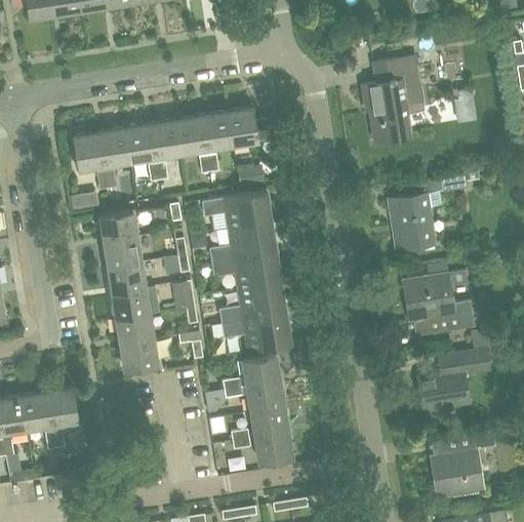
[(52,0),(25,0),(29,21),(55,16),(52,0)]
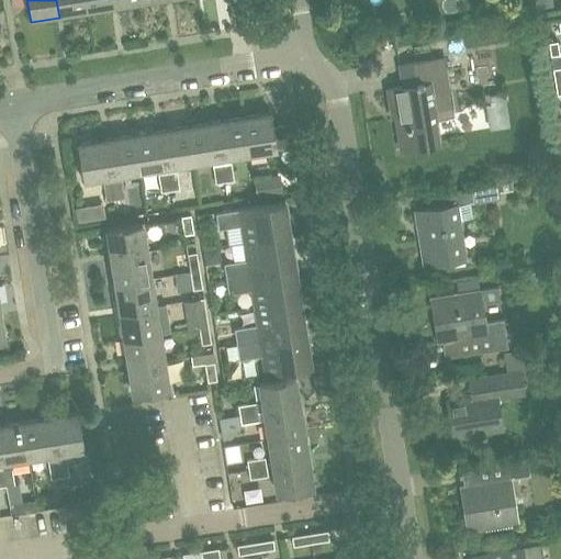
[(83,0),(56,0),(59,18),(86,13),(83,0)]
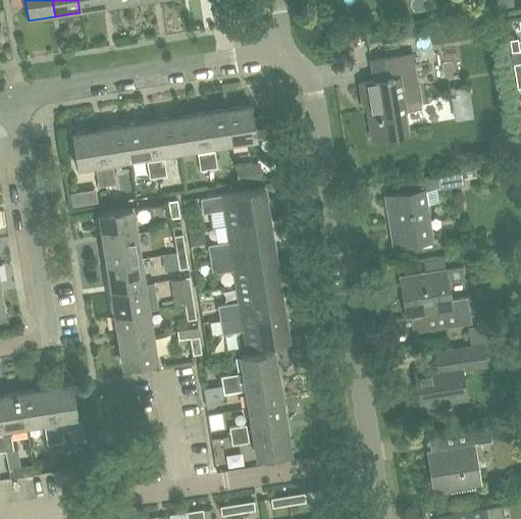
[(103,0),(77,0),(80,12),(105,8),(103,0)]
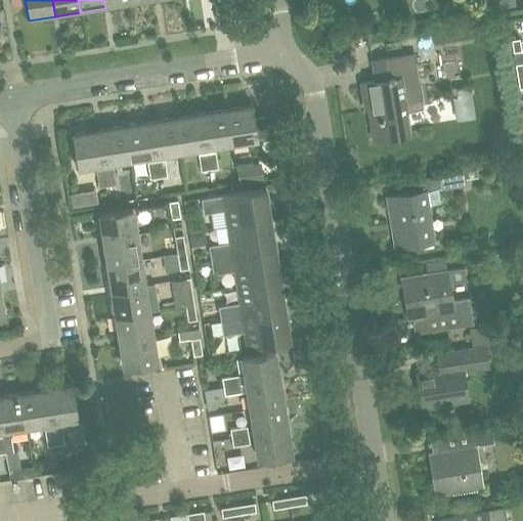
[(482,0),(484,9),(495,8),(494,0),(482,0)]
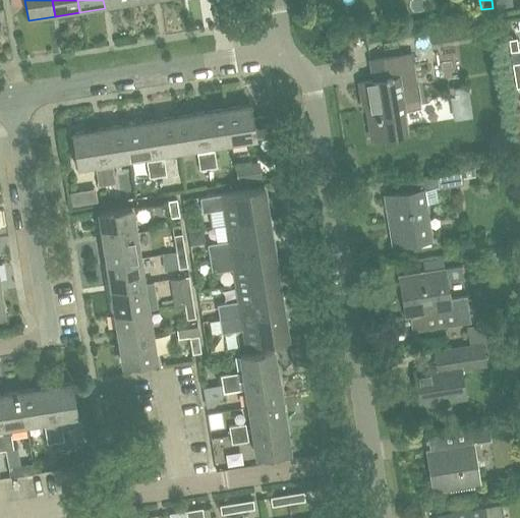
[(516,41),(508,42),(510,54),(518,53),(516,41)]
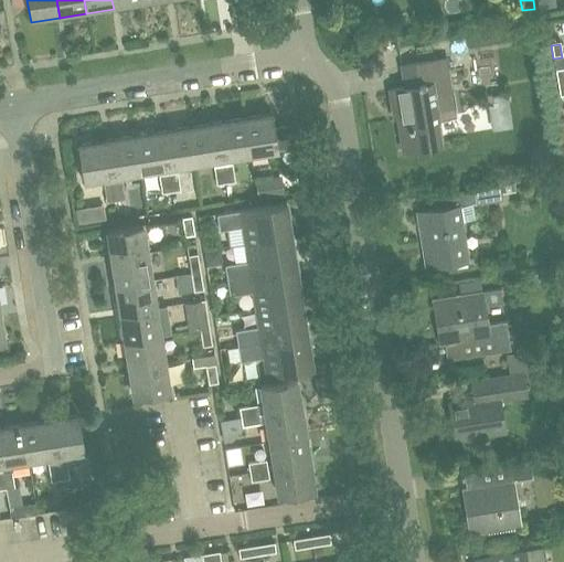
[(446,62),(415,67),(401,70),(404,92),(389,94),(392,116),(396,115),(402,155),(442,148),(433,93),(450,89),(446,62)]
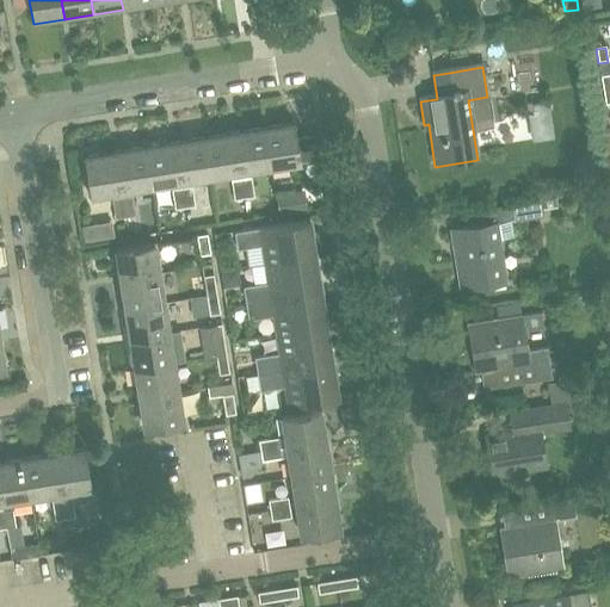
[(270,171),(316,163),(313,140),(296,142),(294,127),(263,131),(270,171)]
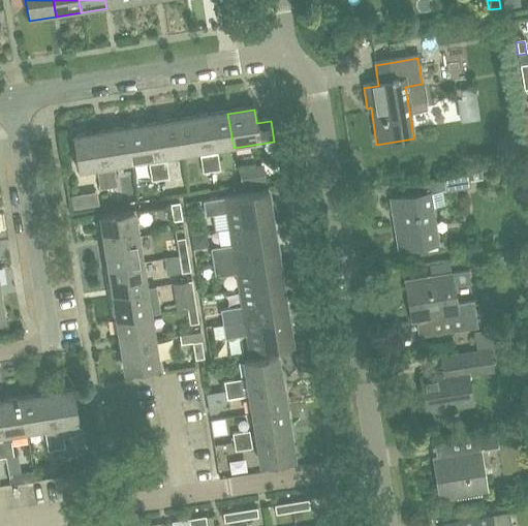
[(227,114),(202,118),(208,152),(234,148),(227,114)]
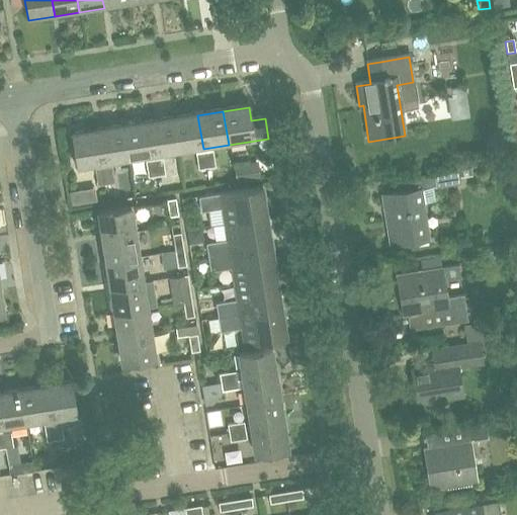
[(197,115),(173,119),(178,153),(203,149),(197,115)]
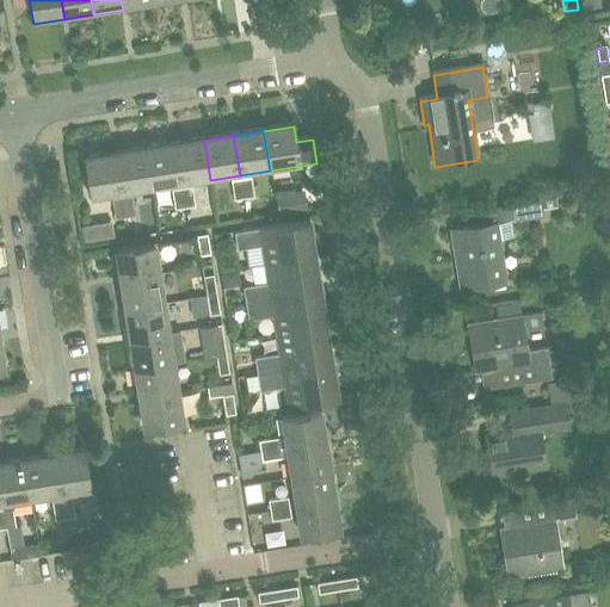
[(204,141),(174,146),(180,185),(210,180),(204,141)]
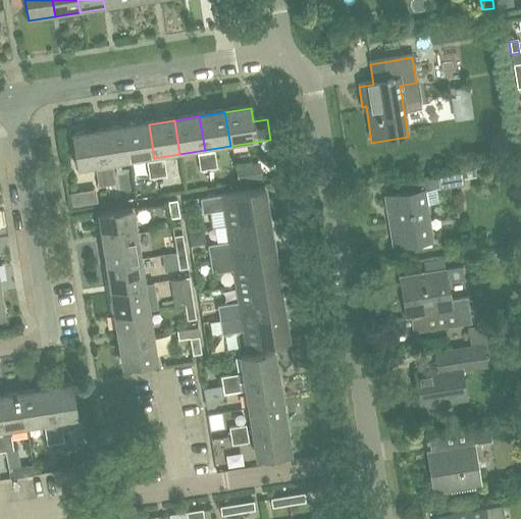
[(149,124),(123,128),(128,162),(154,158),(149,124)]
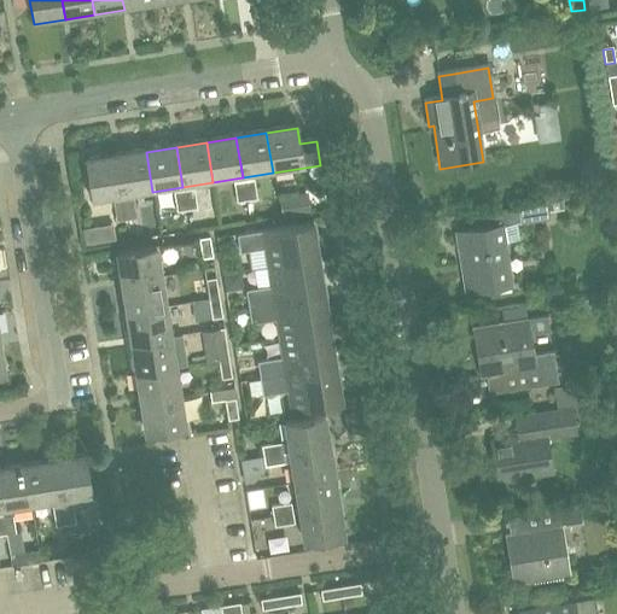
[(146,152),(116,157),(122,197),(152,192),(146,152)]
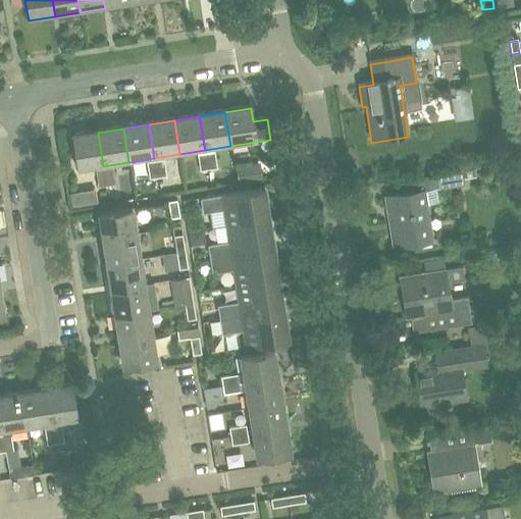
[(98,133),(71,137),(77,170),(103,166),(98,133)]
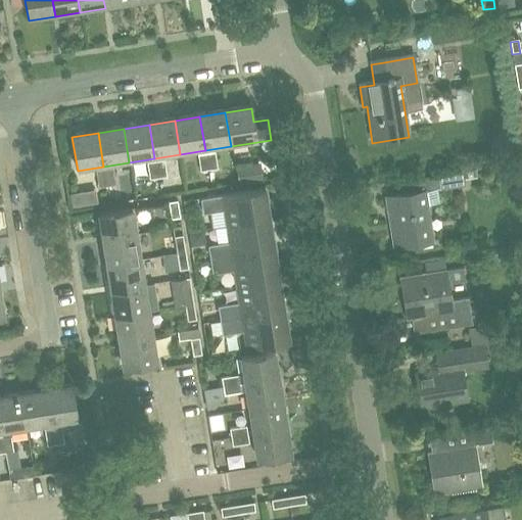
[(215,155),(206,156),(208,173),(218,172),(215,155)]
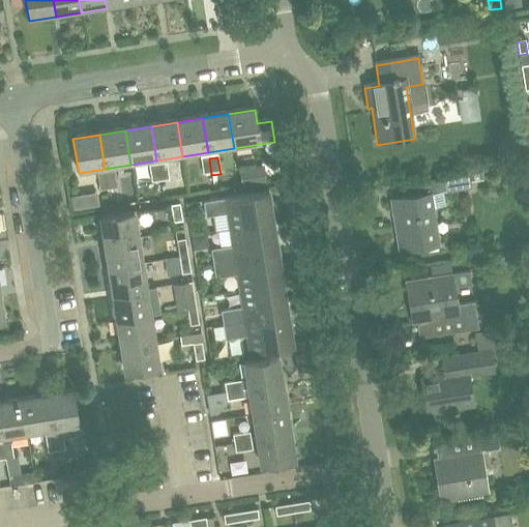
[(211,175),(209,158),(200,159),(203,177),(211,175)]
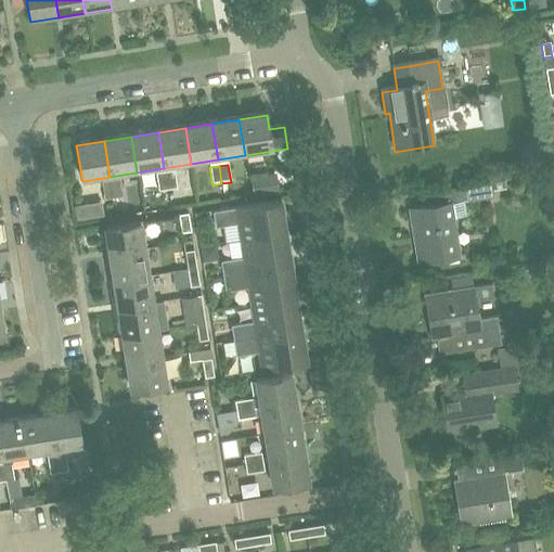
[(175,174),(165,175),(167,192),(177,191),(175,174)]
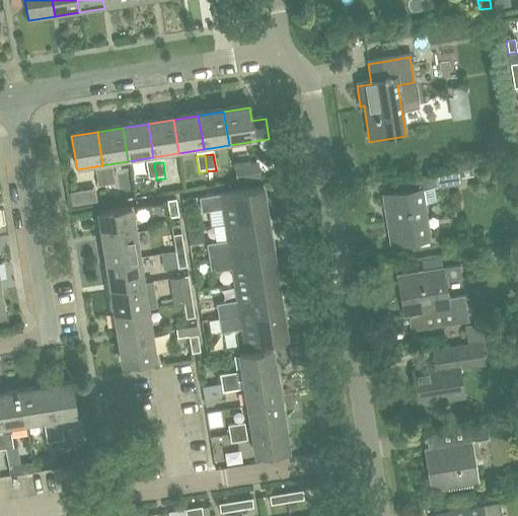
[(156,179),(154,163),(145,164),(148,181),(156,179)]
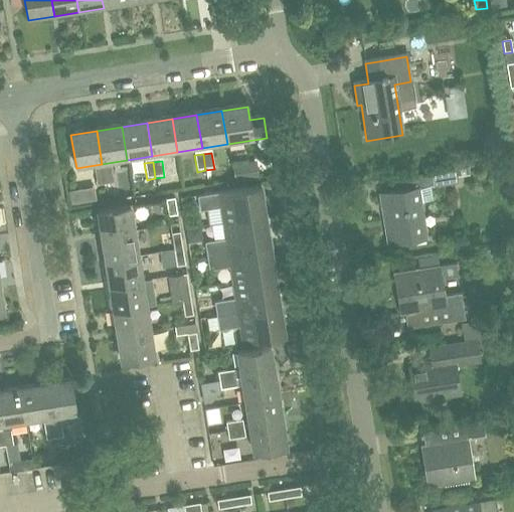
[(255,162),(231,166),(234,183),(258,179),(255,162)]
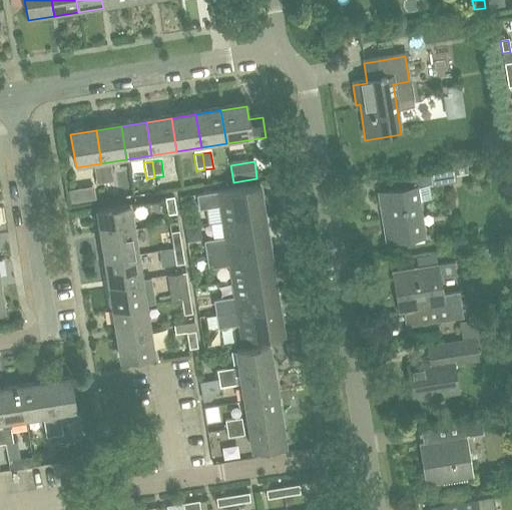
[(111,168),(102,169),(105,185),(113,184),(111,168)]
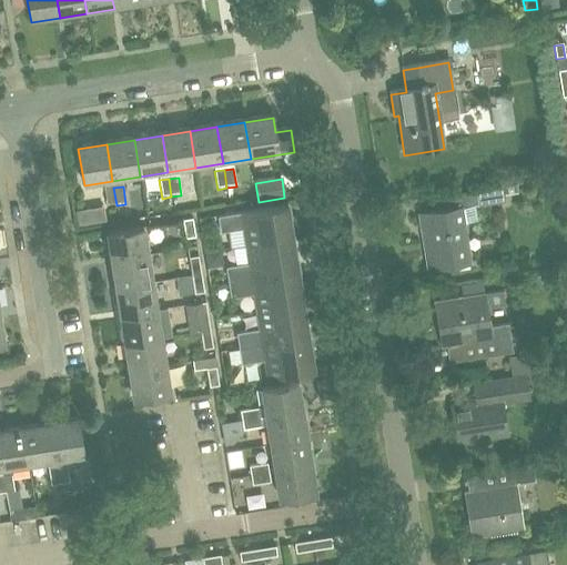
[(516,187),(503,189),(504,195),(517,194),(516,187)]
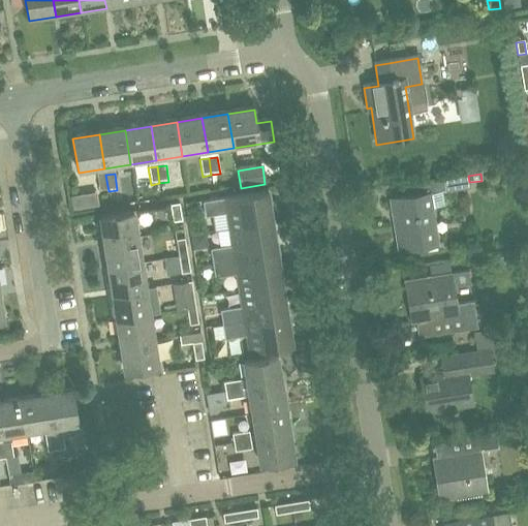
[(109,191),(105,175),(96,176),(99,193),(109,191)]
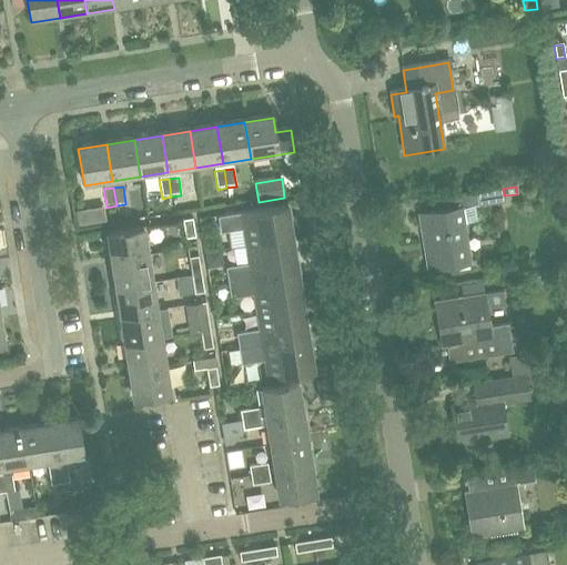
[(503,189),(476,193),(477,208),(505,204),(504,195),(503,189)]
